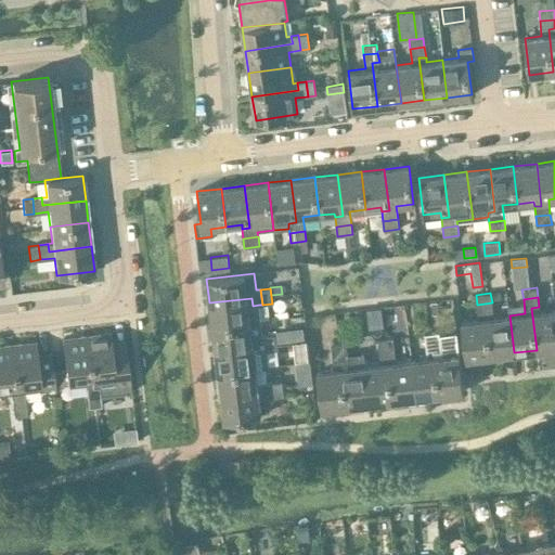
[(209,302),(213,326),(260,320),(259,305),(253,306),(252,298),(209,302)]
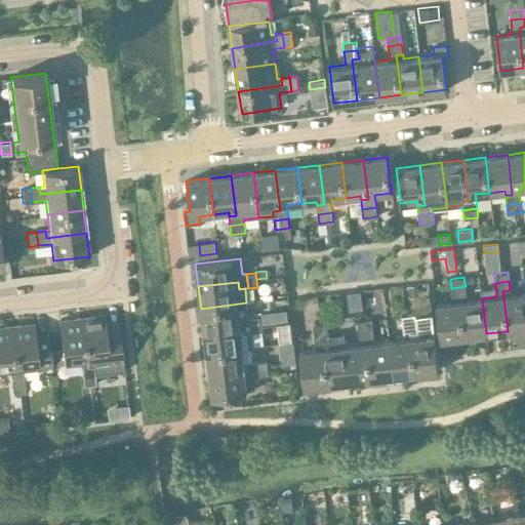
[(419,295),(418,284),(408,285),(409,297),(419,295)]
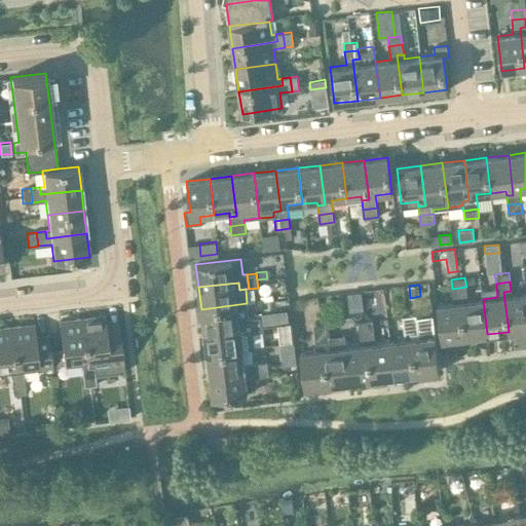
[(437,304),(442,340),(464,337),(460,297),(467,296),(466,287),(452,289),(453,302),(437,304)]
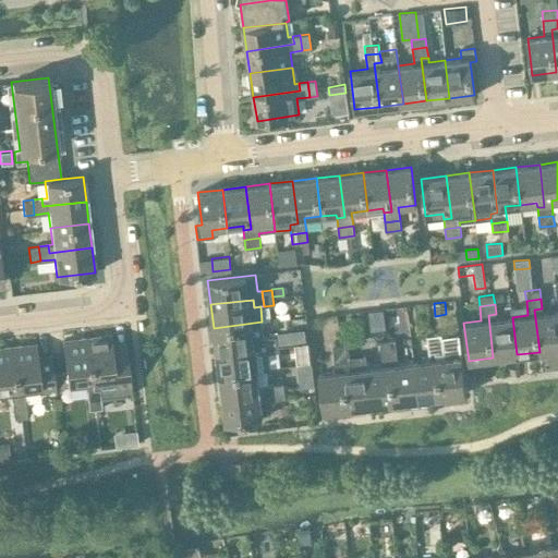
[(383,308),(368,311),(371,330),(385,328),(383,308)]
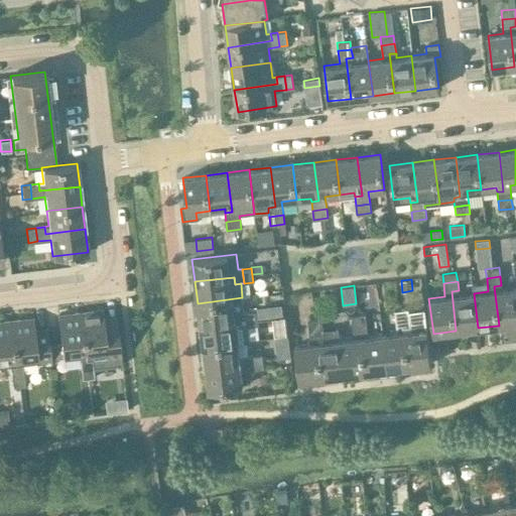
[(494,286),(499,326),(515,323),(515,287),(502,289),(501,285),(494,286)]
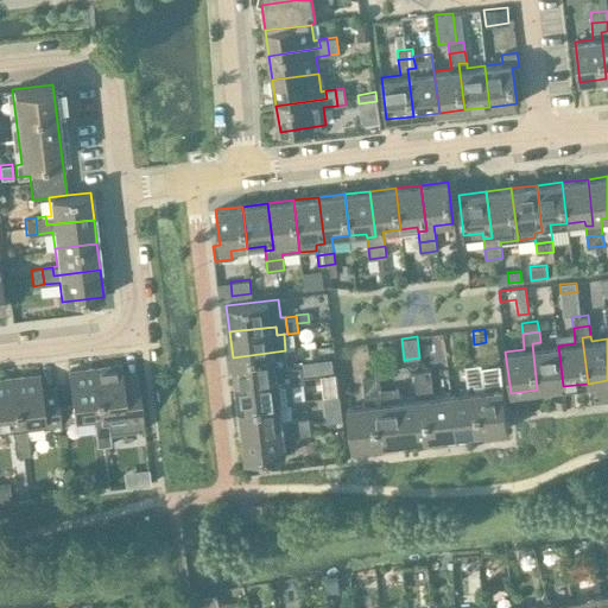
[(532,343),(537,390),(563,386),(558,346),(540,348),(540,342),(532,343)]
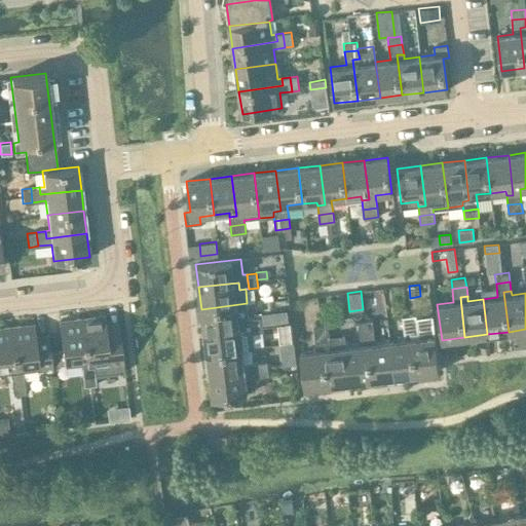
[(201,309),(203,331),(245,327),(245,333),(254,332),(252,318),(249,318),(247,303),(201,309)]
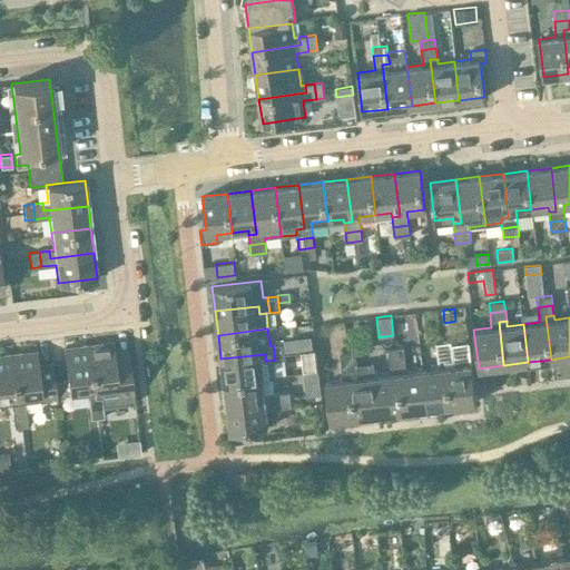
[(285,351),(298,350),(297,340),(284,341),(285,351)]
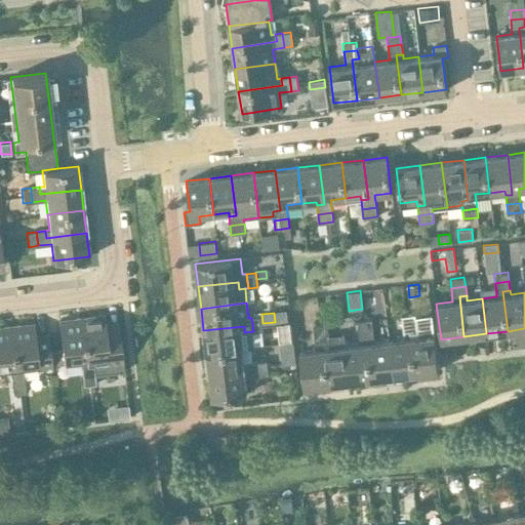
[(104,315),(81,317),(86,366),(92,365),(94,374),(123,370),(119,332),(117,321),(105,323),(104,315)]
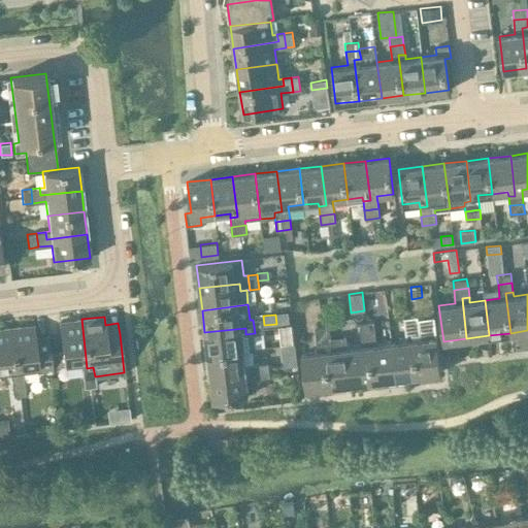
[(413,335),(418,375),(440,372),(433,317),(417,319),(417,317),(403,318),(404,327),(419,325),(420,334),(413,335)]
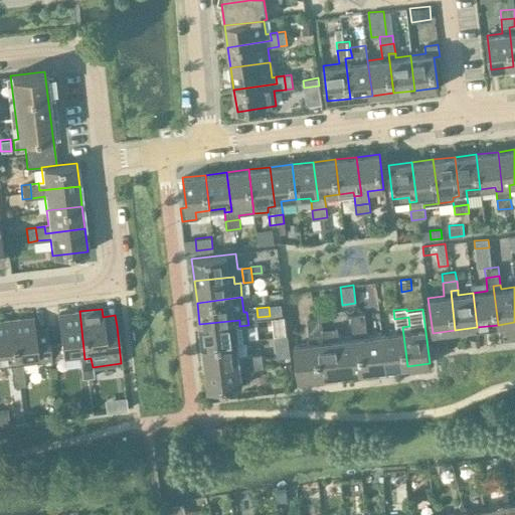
[(79,311),(56,314),(62,358),(78,356),(80,369),(93,367),(91,358),(84,359),(79,311)]
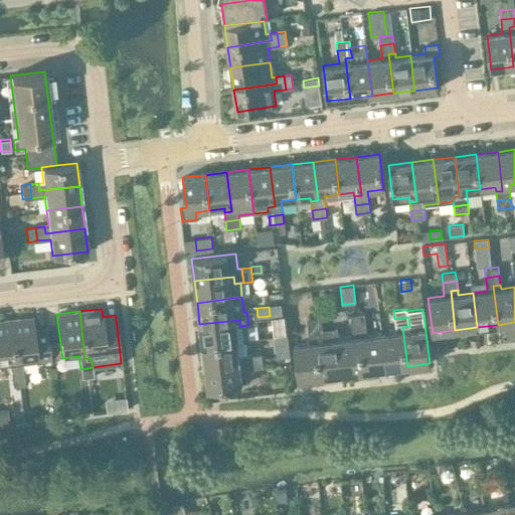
[(246,312),(248,325),(258,324),(255,311),(246,312)]
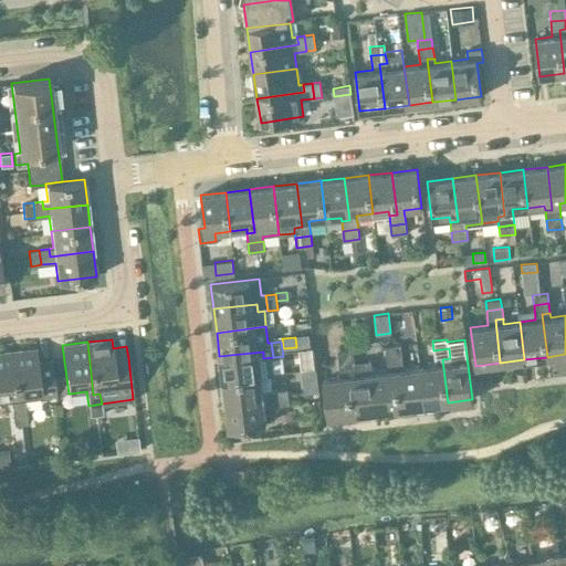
[(386,356),(401,355),(400,345),(385,346),(386,356)]
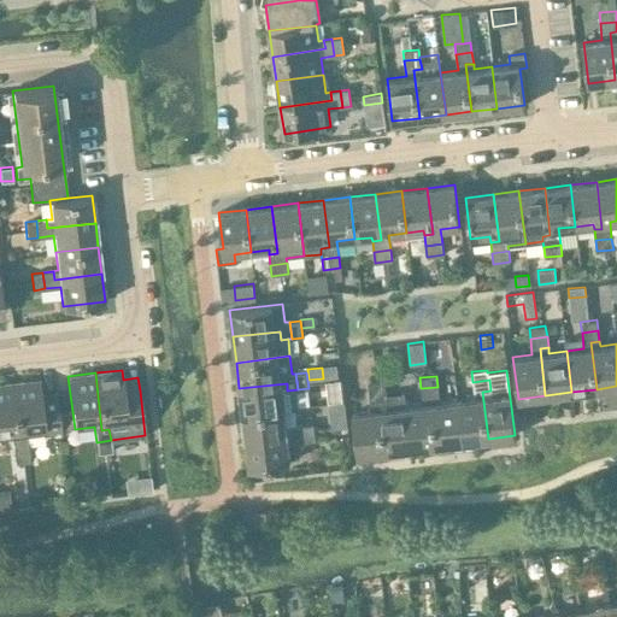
[(19,440),(27,439),(27,434),(45,433),(62,432),(57,392),(41,394),(40,380),(12,383),(19,440)]
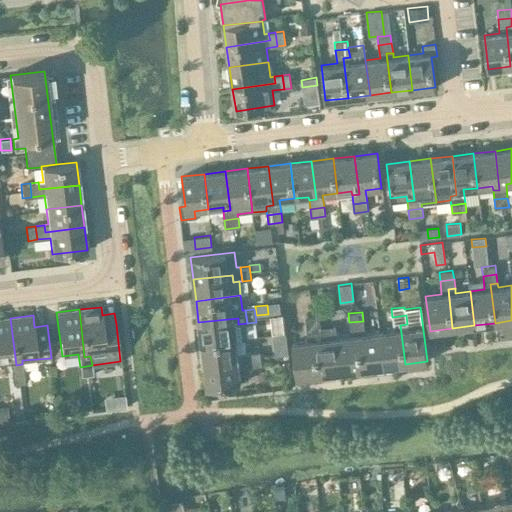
[(379,331),(383,367),(405,364),(400,325),(407,324),(406,315),(392,317),(393,330),(379,331)]
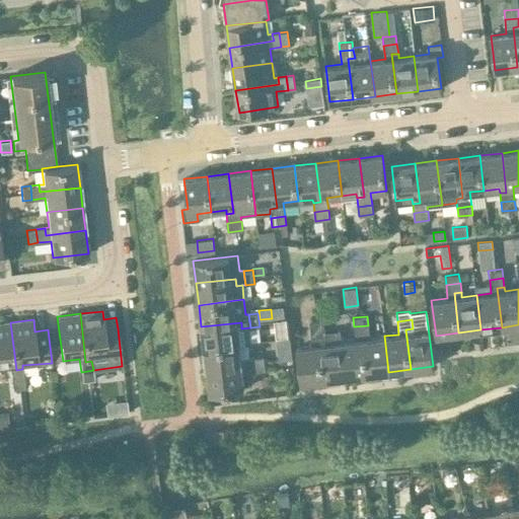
[(310,331),(324,330),(323,321),(316,321),(309,323),(310,331)]
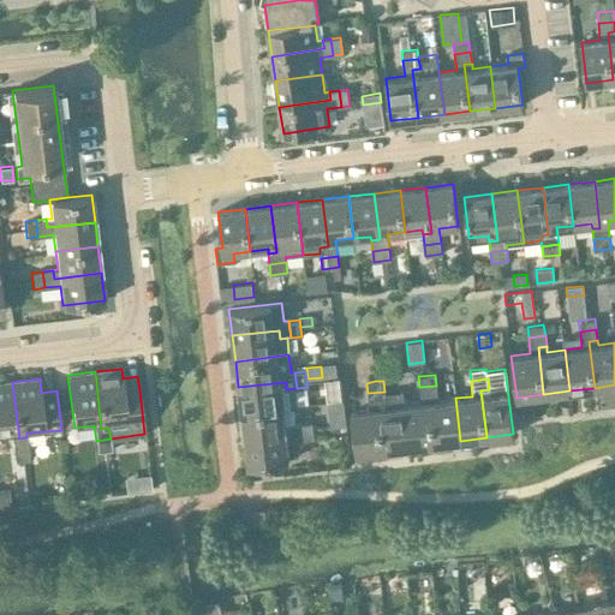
[(0,435),(12,435),(13,451),(28,448),(27,437),(19,439),(12,382),(0,382),(0,435)]
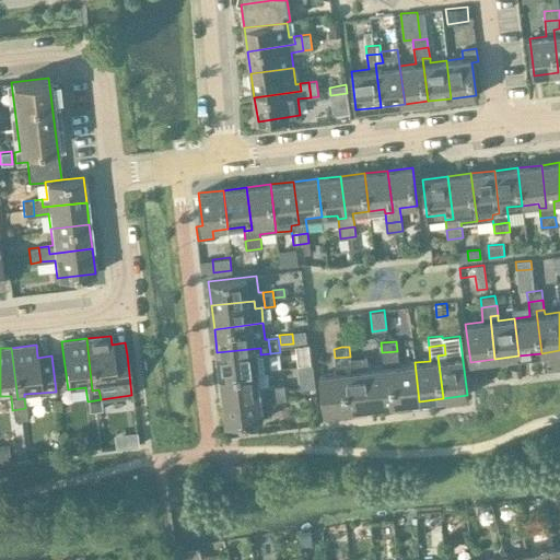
[(217,352),(220,376),(258,372),(256,356),(260,354),(260,348),(217,352)]
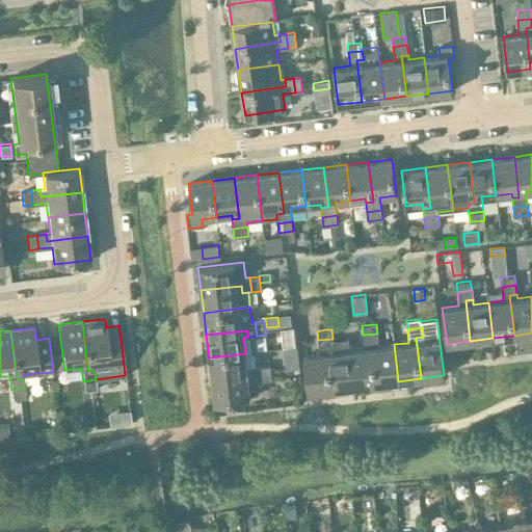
[(348,338),(353,387),(376,383),(371,343),(378,342),(377,334),(363,335),(364,348),(350,350),(348,338)]
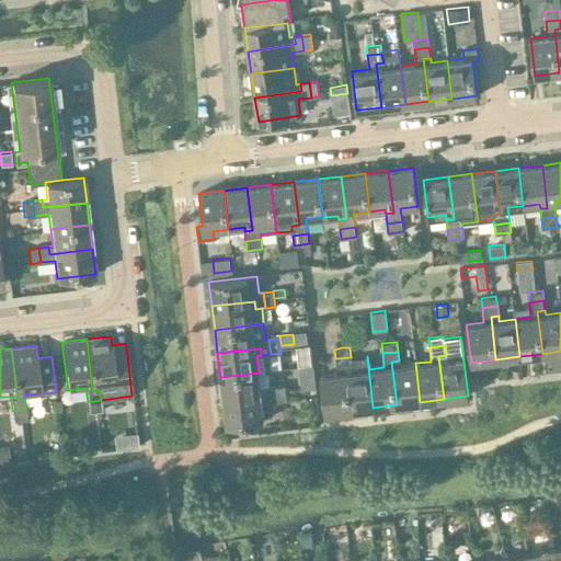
[(367,356),(351,358),(352,367),(344,367),(350,411),(373,408),(367,356)]
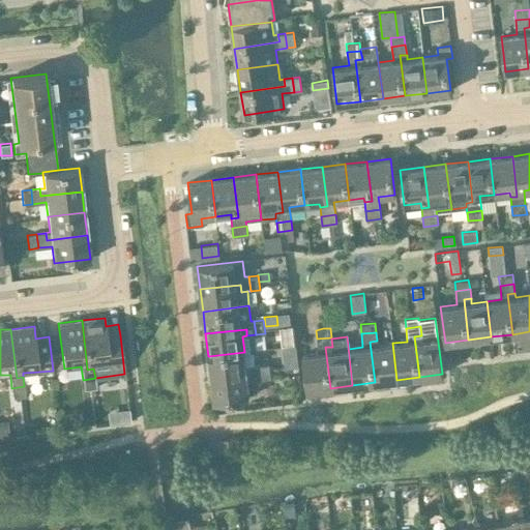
[(332,347),(331,339),(331,337),(317,339),(318,352),(302,354),(306,390),(330,388),(325,347),(332,347)]
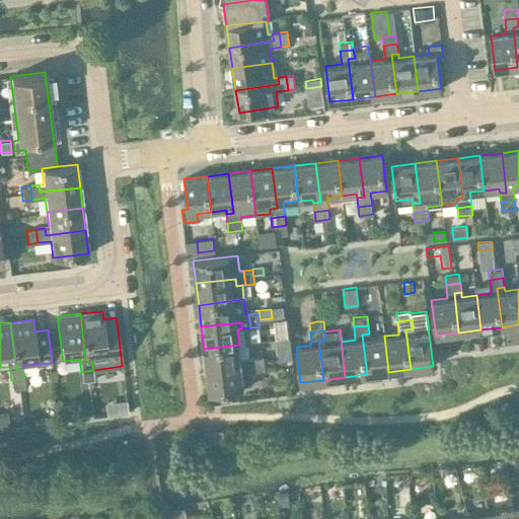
[(362,335),(367,374),(388,372),(384,336),(369,338),(369,334),(362,335)]
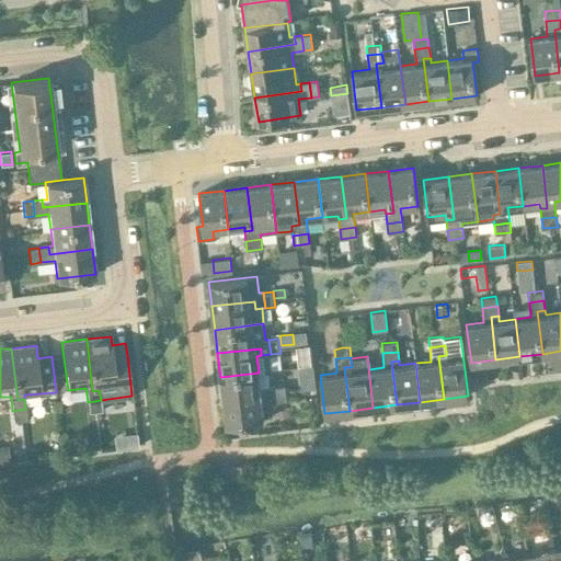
[(313,366),(299,368),(301,390),(316,388),(313,366)]
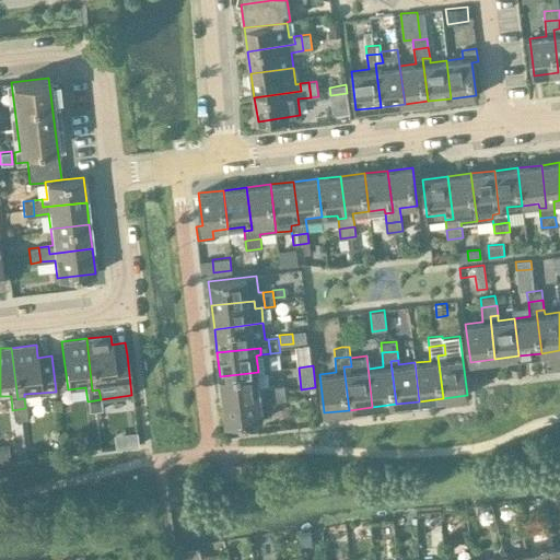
[(220,376),(222,399),(266,395),(267,403),(276,401),(273,386),(260,387),(258,372),(220,376)]
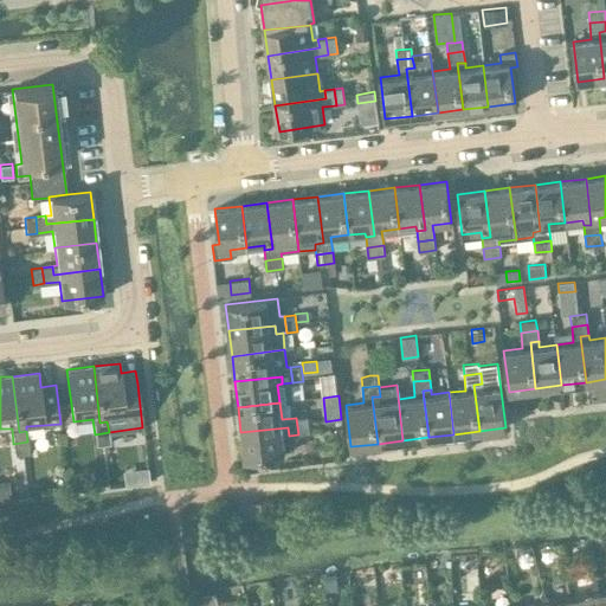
[(296,418),(298,434),(309,432),(307,416),(296,418)]
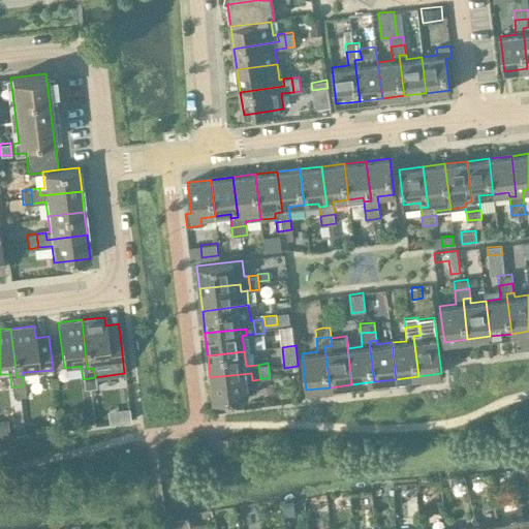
[(210,377),(213,401),(215,401),(216,411),(232,409),(231,399),(249,397),(247,380),(252,380),(251,373),(210,377)]
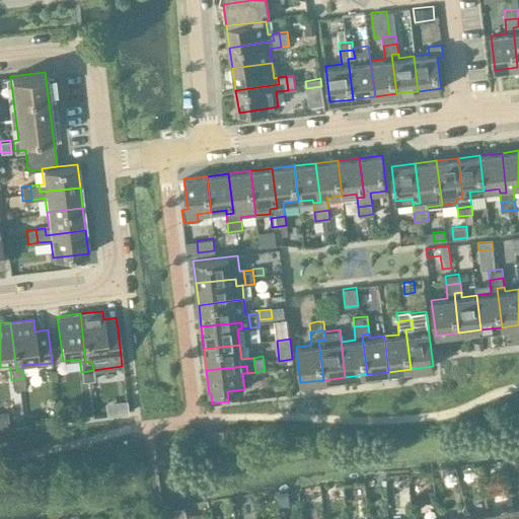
[(94,379),(93,370),(81,372),(82,381),(94,379)]
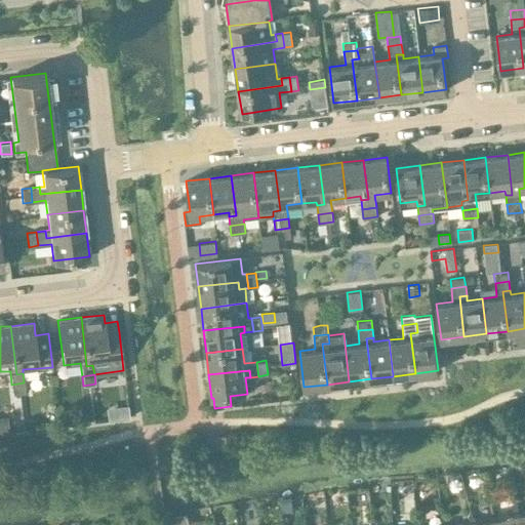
[(26,393),(24,382),(11,385),(12,394),(26,393)]
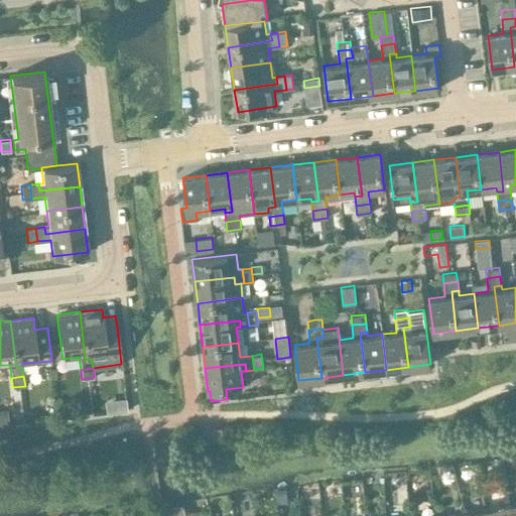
[(510,515),(508,503),(486,508),(487,515),(510,515)]
